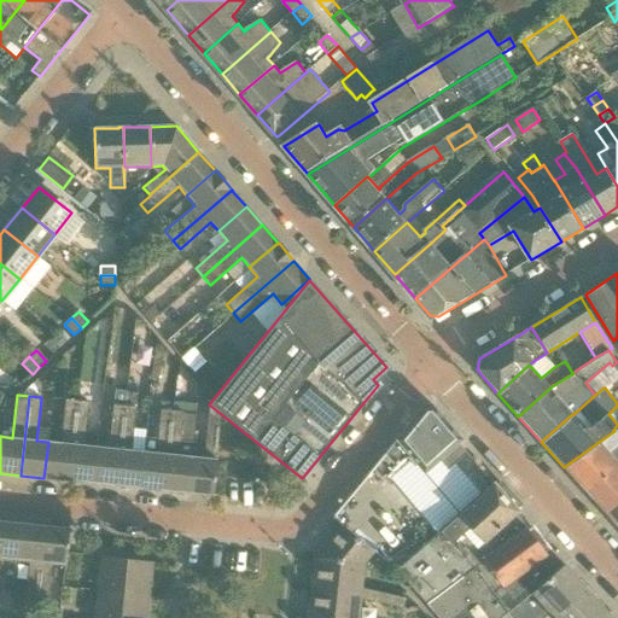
[(68,481),(76,401),(65,400),(60,443),(48,442),(44,478),(68,481)]
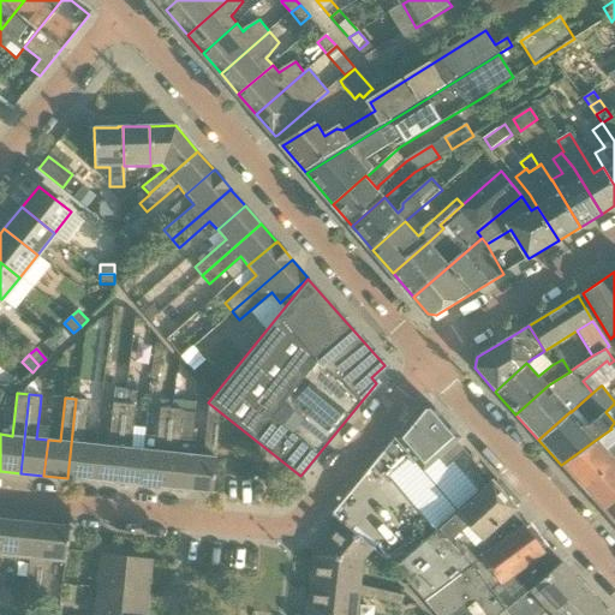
[(84,443),(88,400),(76,399),(67,478),(91,481),(95,445),(84,443)]
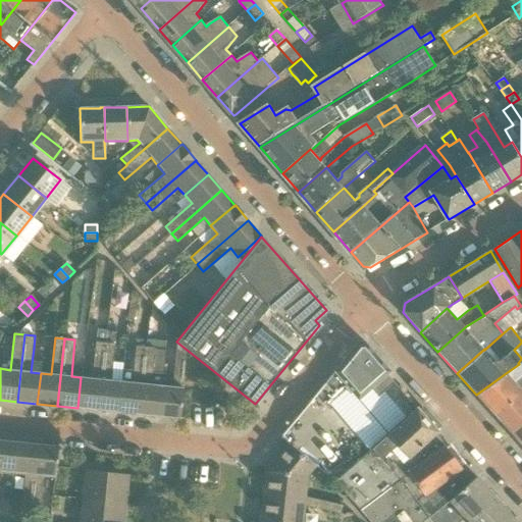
[(358,400),(386,375),(390,372),(364,342),(358,343),(314,396),(322,405),(325,401),(328,405),(347,388),(357,400),(358,400)]
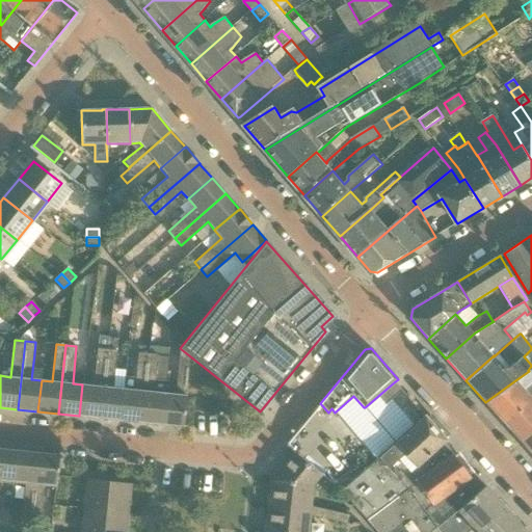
[(107,349),(106,349),(98,349),(94,386),(82,384),(79,416),(100,418),(107,349)]
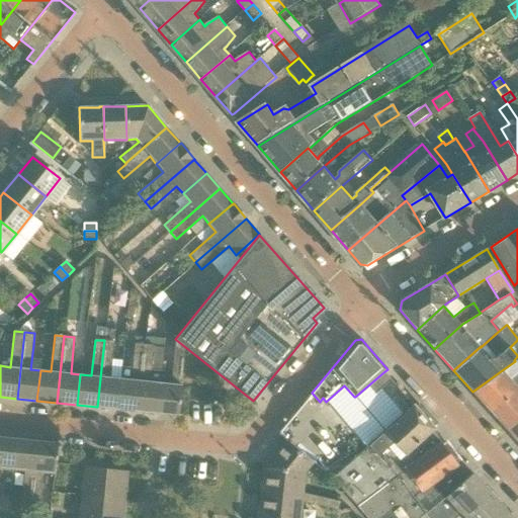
[(110,377),(111,364),(114,341),(104,340),(97,407),(117,409),(120,378),(110,377)]
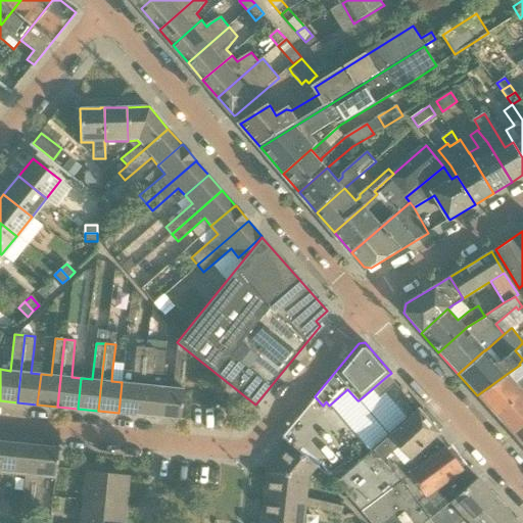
[(138,416),(145,347),(136,346),(134,371),(123,370),(122,382),(119,413),(138,416)]
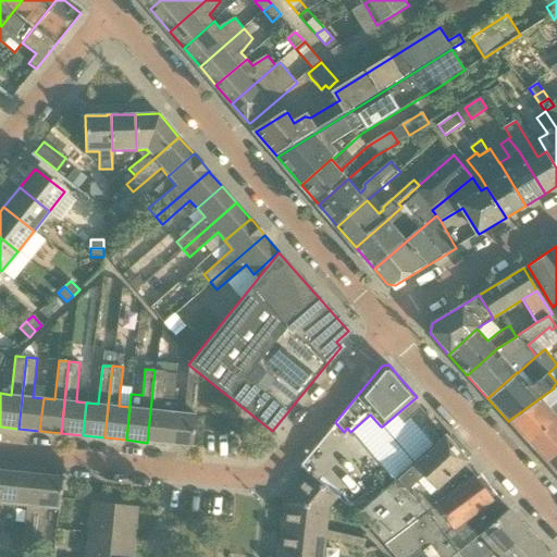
[(177,373),(165,372),(165,371),(155,370),(147,443),(169,445),(172,411),(173,411),(177,373)]
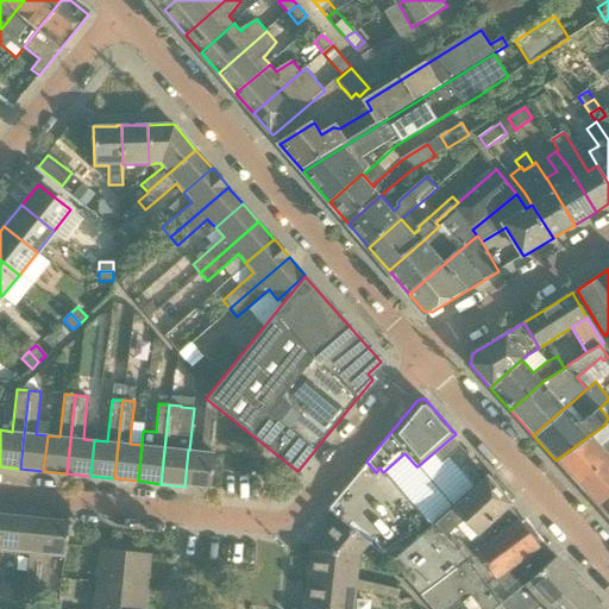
[(209,489),(215,424),(205,422),(201,451),(189,450),(188,450),(184,487),(209,489)]
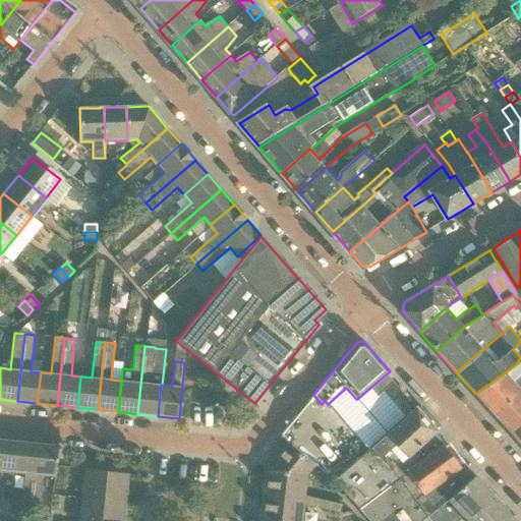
[(520,389),(520,365),(518,363),(505,372),(475,394),(494,414),(520,389)]
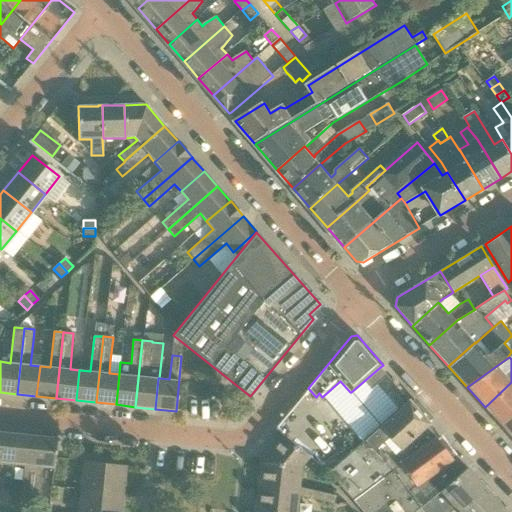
[(511,382),(485,407),(500,423),(511,412),(511,382)]
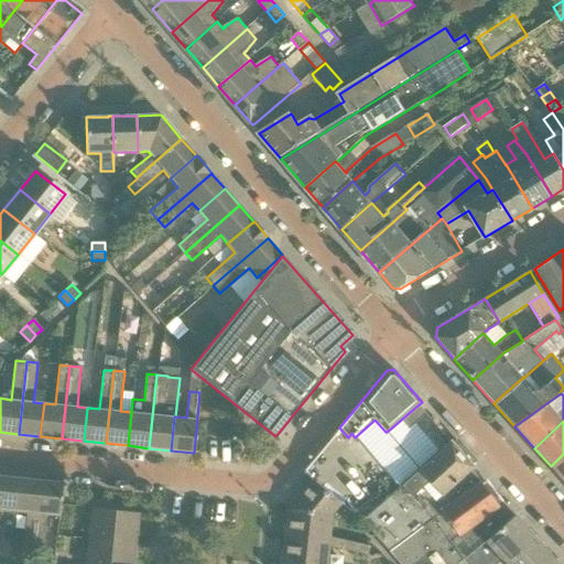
[(449,505),(480,481),(473,467),(451,441),(401,486),(361,521),(389,551),(449,505)]
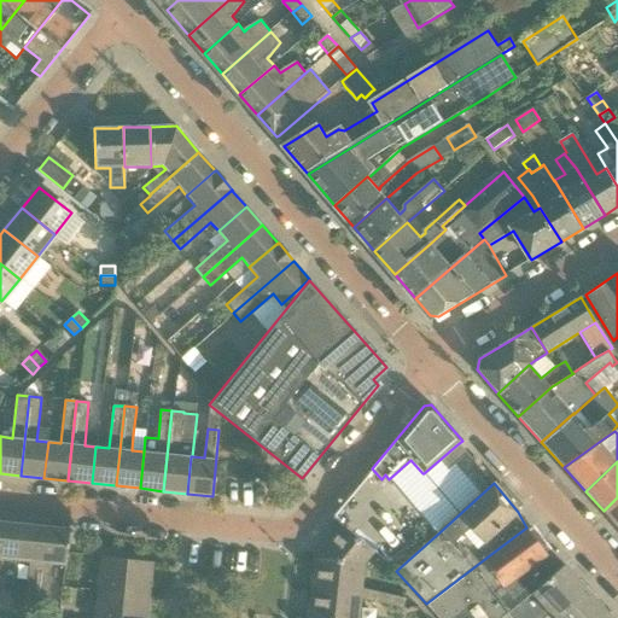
[(617,526),(617,497),(604,511),(617,526)]
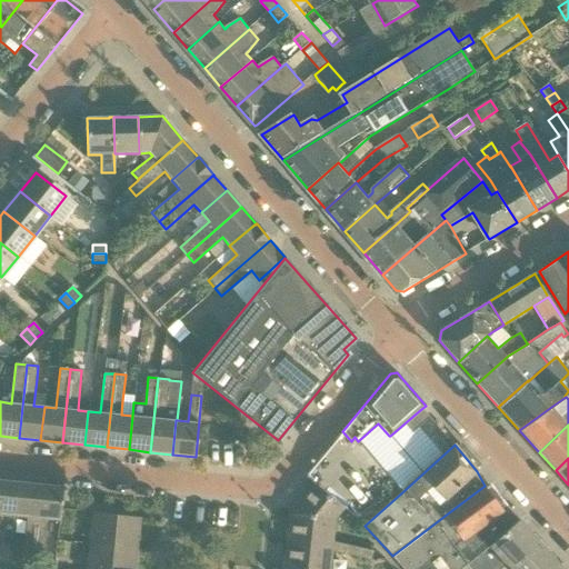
[(15,517),(18,482),(0,480),(0,536),(2,515),(15,517)]
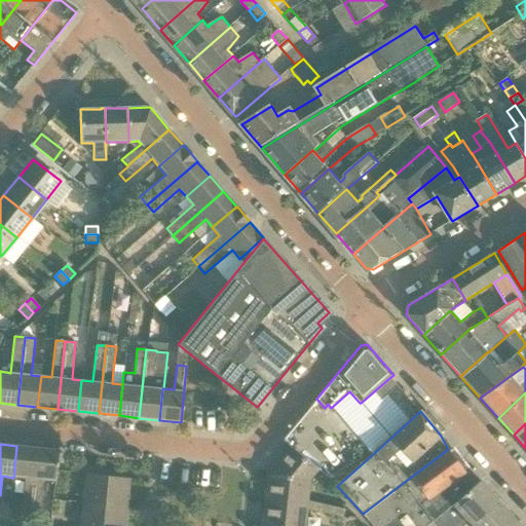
[(30,516),(37,448),(16,446),(13,478),(24,479),(20,514),(30,516)]
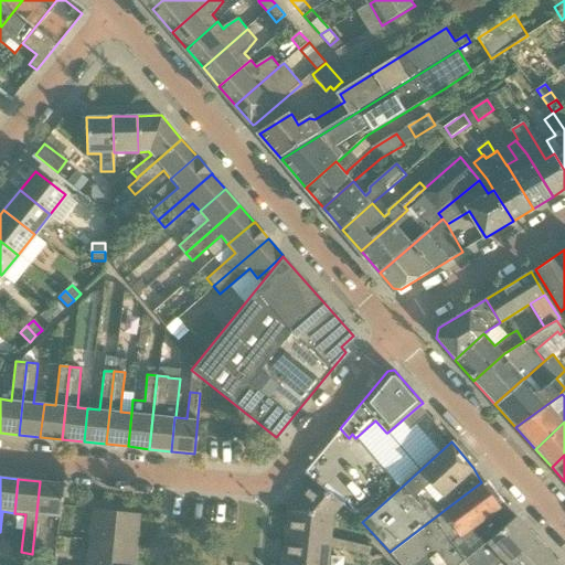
[(287,510),(333,515),(333,514),(341,505),(310,480),(287,509),(287,510)]
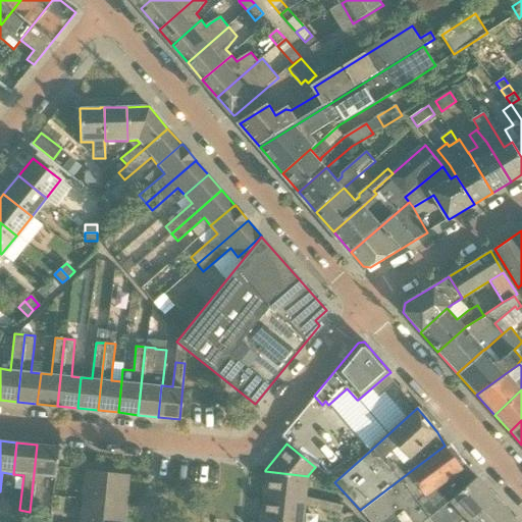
[(55,478),(56,467),(58,447),(37,445),(30,512),(40,513),(41,502),(44,477),(55,478)]
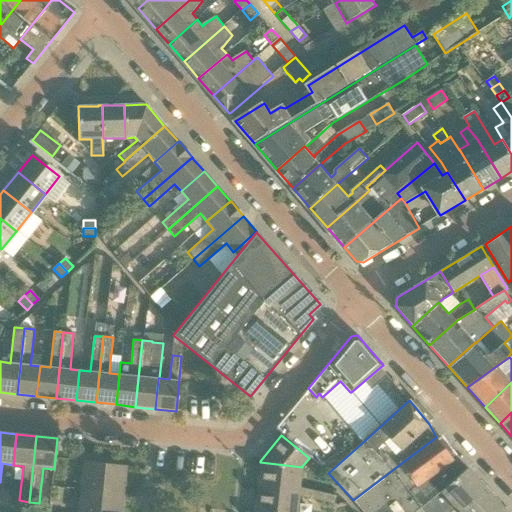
[(403,511),(395,501),(452,459),(436,437),(408,458),(353,500),(363,511),(403,511)]
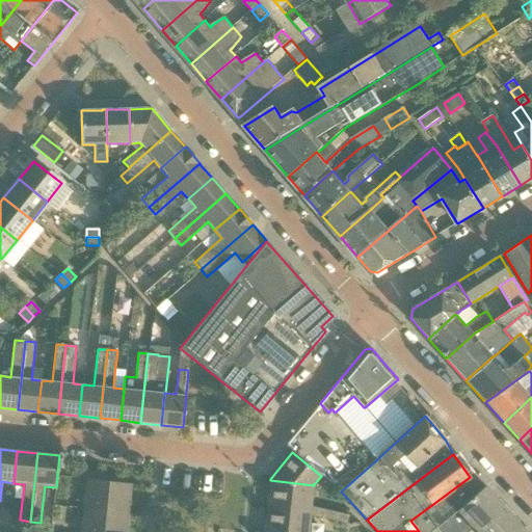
[(84,506),(128,511),(131,484),(87,479),(84,506)]
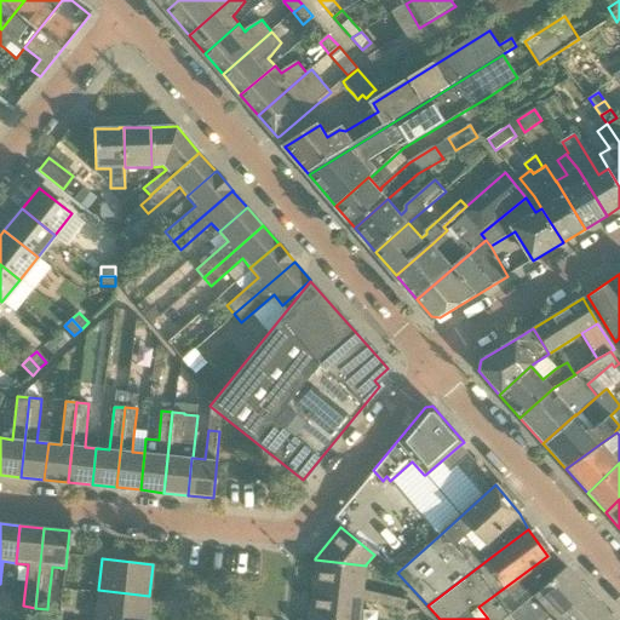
[(362,591),(366,566),(315,560),(311,590),(362,596),(361,601),(378,604),(380,595),(362,591)]
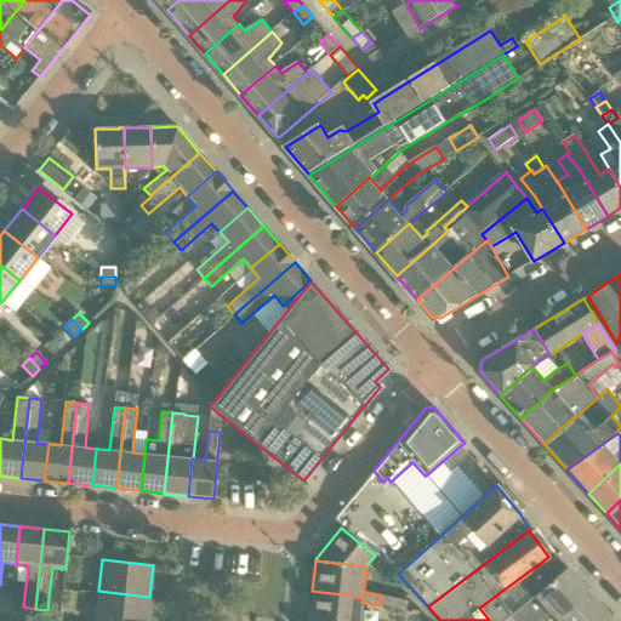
[(559,620),(591,593),(567,567),(518,611),(507,620),(559,620)]
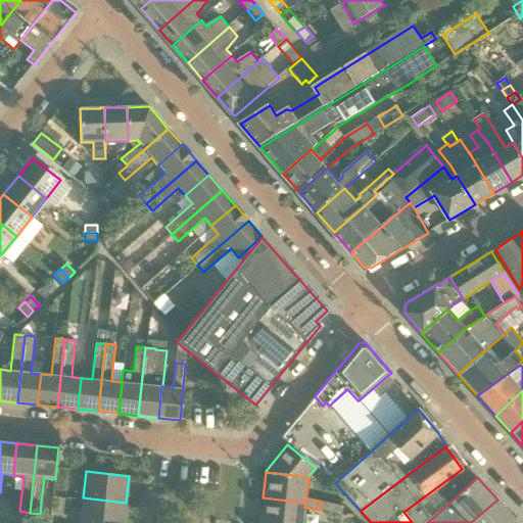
[(80,522),(124,522),(126,503),(83,497),(80,522)]
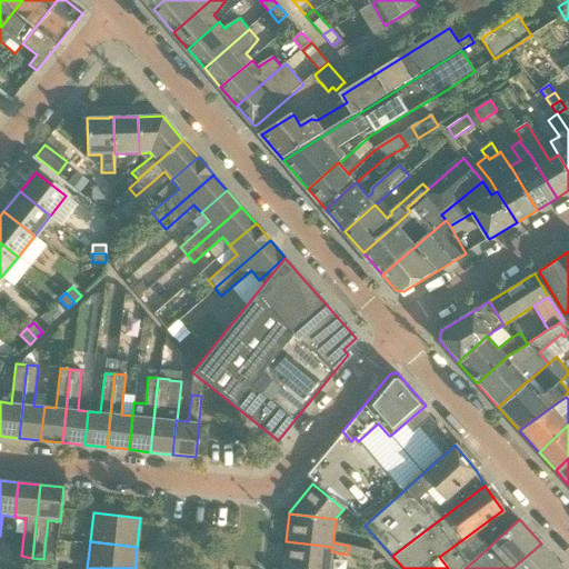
[(282,568),(329,568),(331,551),(332,547),(286,541),(283,560),(282,568)]
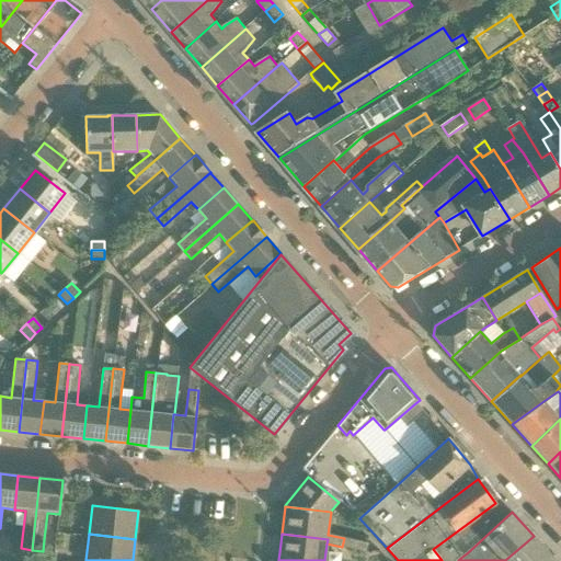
[(552,560),(554,560),(534,536),(505,560),(552,560)]
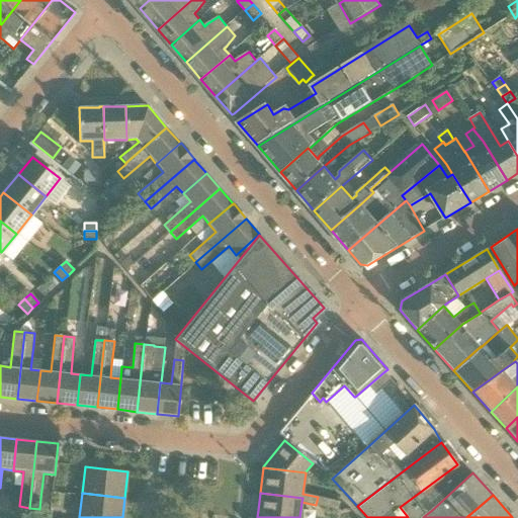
[(328,508),(330,499),(318,497),(316,505),(328,508)]
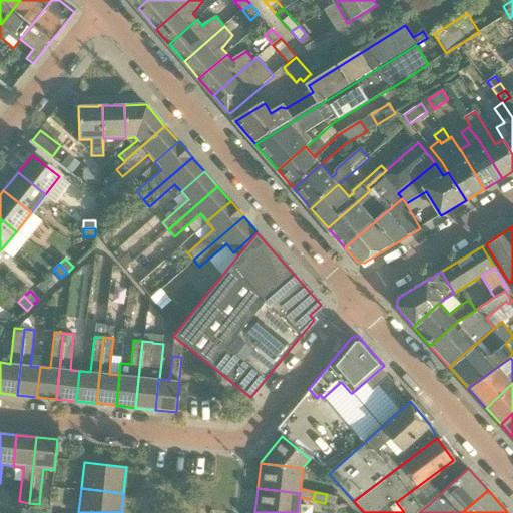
[(335,505),(337,497),(327,494),(325,503),(335,505)]
